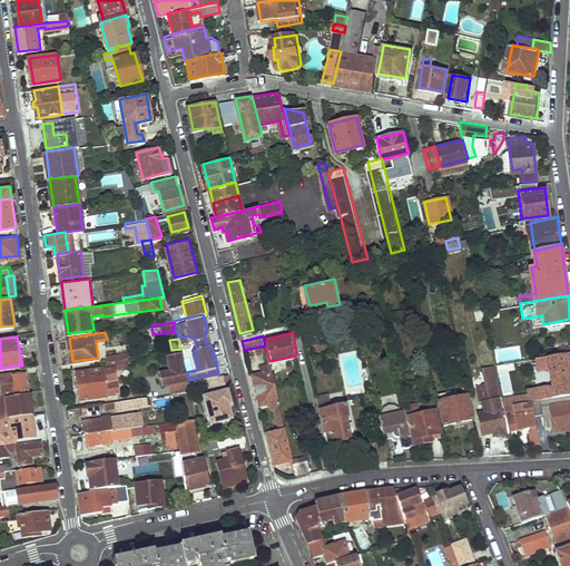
[(520,343),(497,345),(498,358),(521,355),(520,343)]
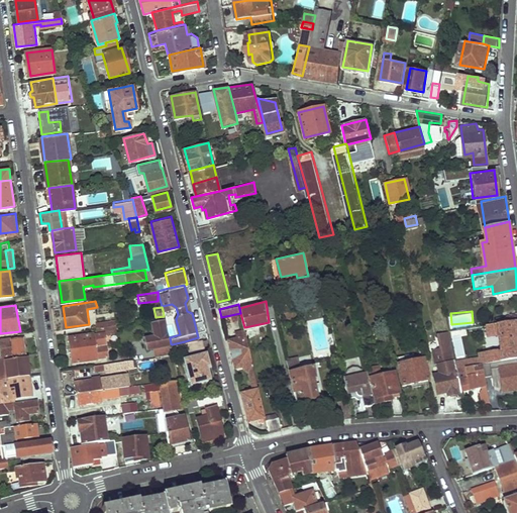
[(516,318),(488,324),(489,334),(500,332),(502,347),(481,351),(481,354),(459,356),(458,349),(453,350),(454,353),(456,366),(484,362),(500,358),(516,355),(516,335),(516,328),(516,327),(516,318)]
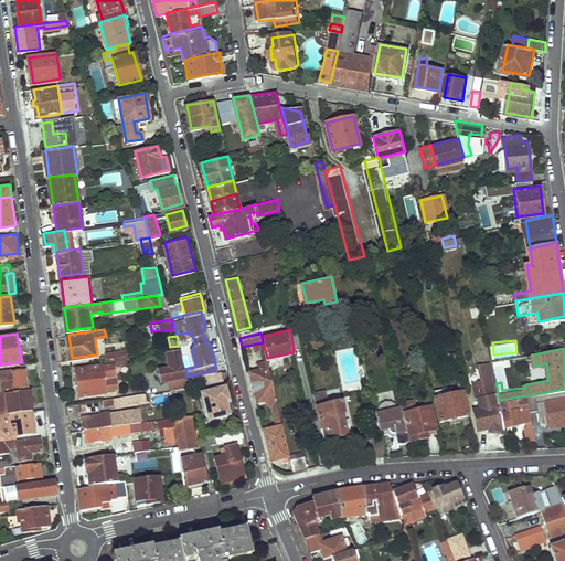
[(157,366),(158,378),(184,374),(178,349),(164,351),(167,364),(157,366)]
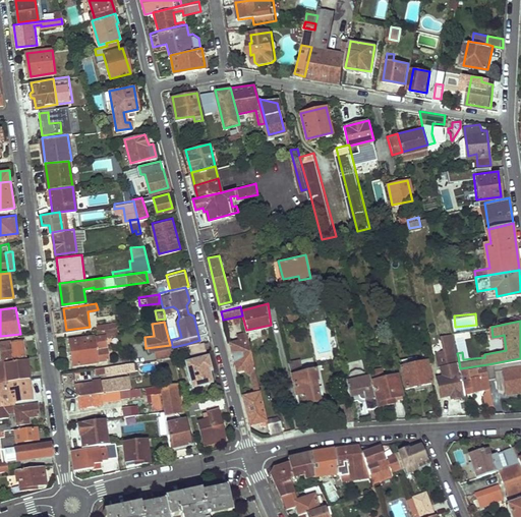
[(113,327),(100,329),(100,336),(93,337),(94,336),(69,339),(73,364),(98,361),(98,360),(108,359),(105,336),(116,334),(115,327),(113,327)]
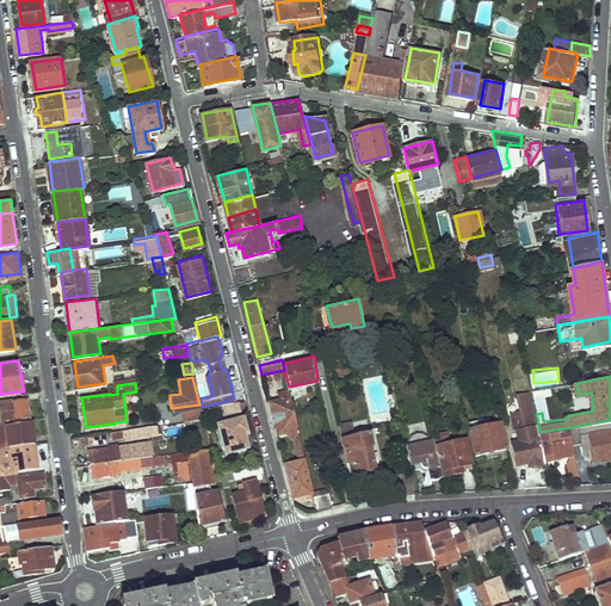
[(283,461),(292,495),(312,490),(290,396),(269,401),(277,436),(287,434),(295,439),(298,457),(283,461)]
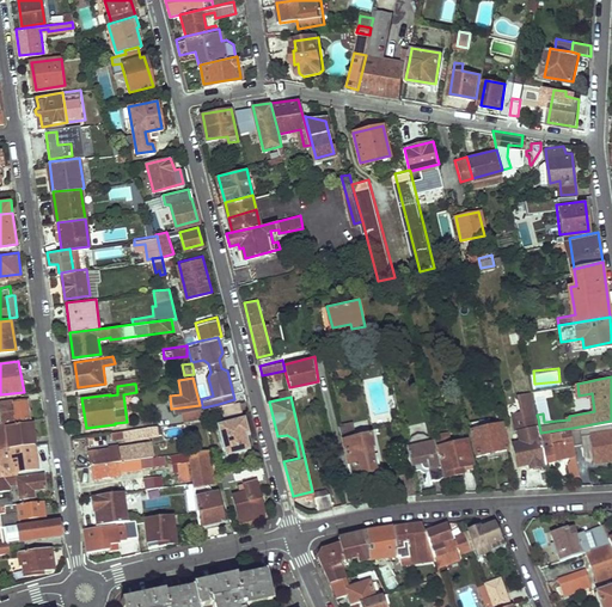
[(1,402),(4,423),(32,420),(30,398),(1,402)]
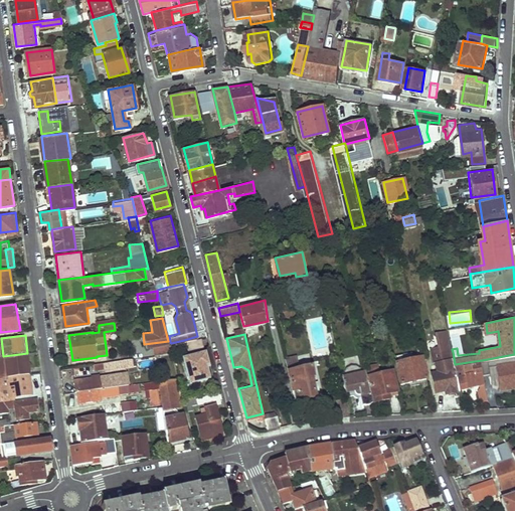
[(197,336),(184,340),(186,348),(203,344),(201,335),(197,336)]
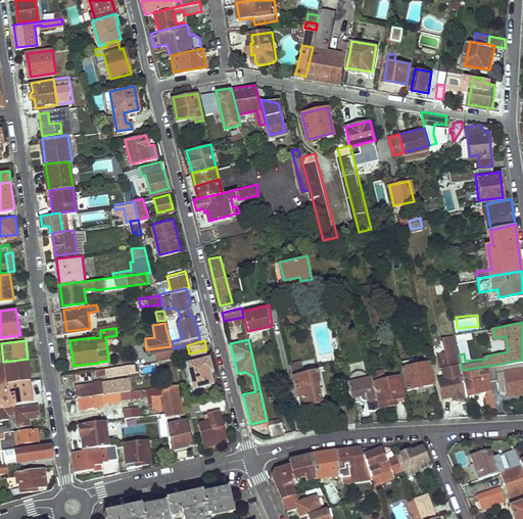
[(174,348),(173,347),(156,350),(157,360),(176,358),(174,348)]
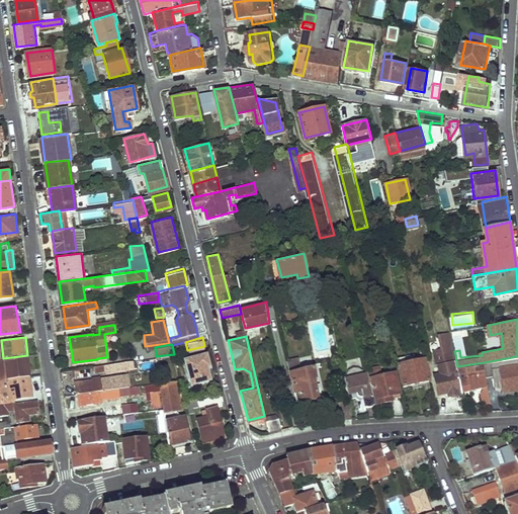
[(286,353),(294,390),(297,390),(299,397),(317,393),(311,364),(314,364),(312,354),(298,357),(296,351),(286,353)]
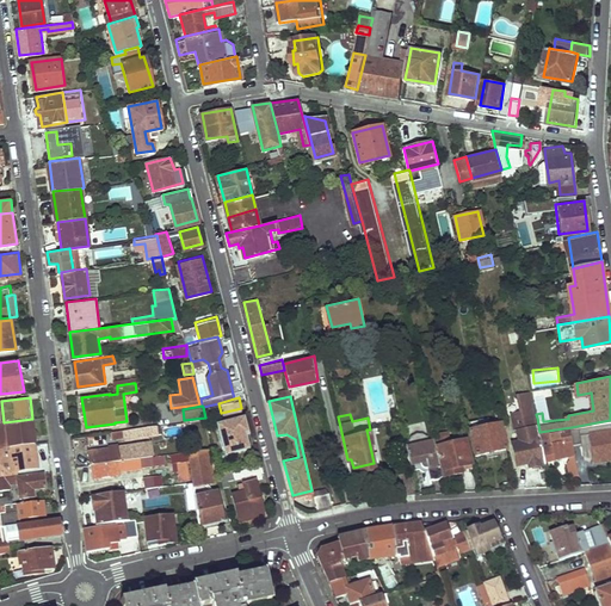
[(217,424),(226,451),(247,446),(242,428),(246,428),(242,416),(217,424)]
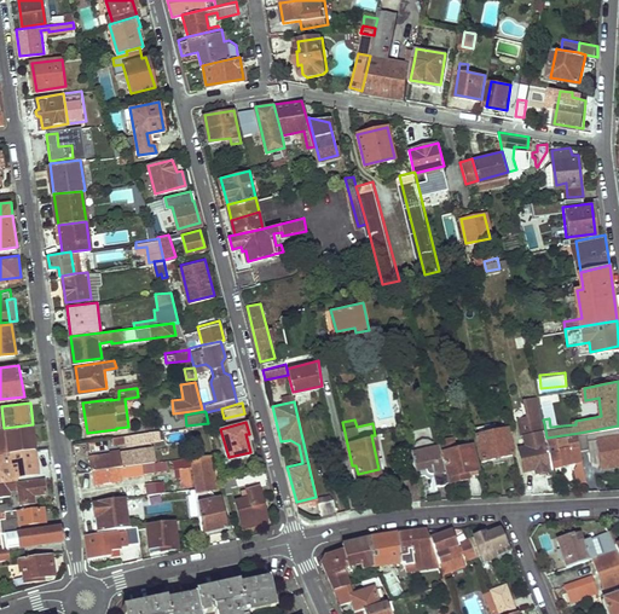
[(519,445),(524,468),(536,465),(536,470),(553,468),(551,464),(547,438),(544,423),(536,426),(538,434),(528,438),(530,442),(519,445)]
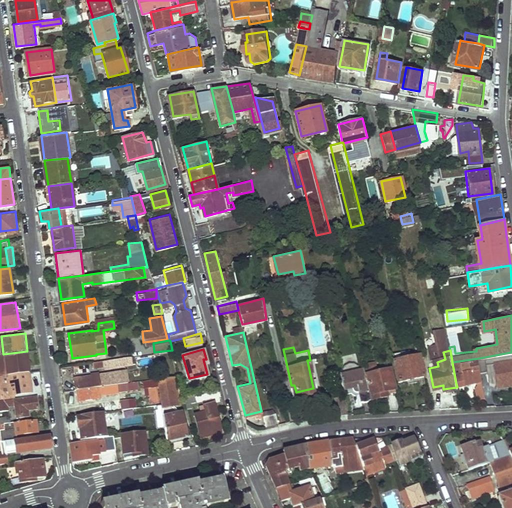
[(30,370),(28,353),(4,356),(0,356),(0,367),(1,374),(30,370)]
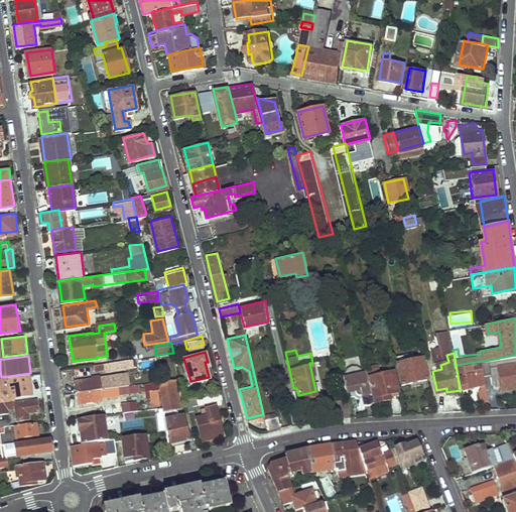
[(397,362),(402,382),(426,377),(422,357),(397,362)]
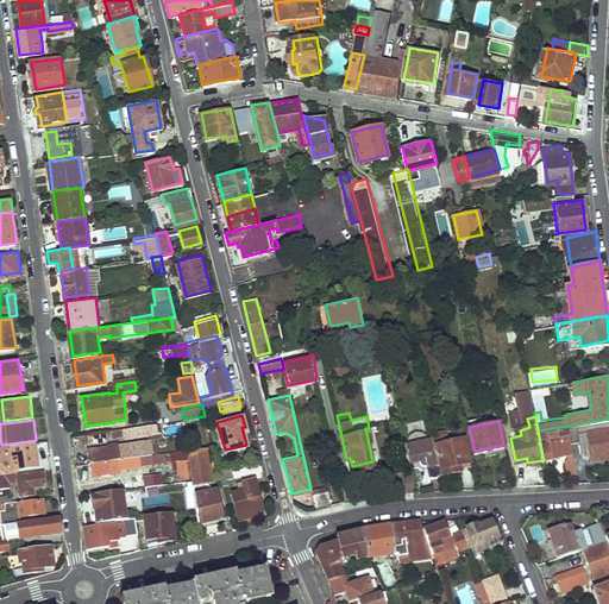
[(570,426),(572,440),(581,439),(579,431),(589,429),(589,422),(570,426)]
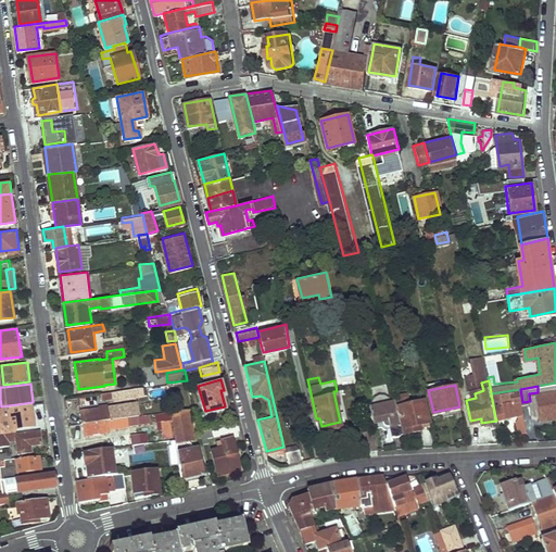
[(135,387),(101,391),(101,397),(113,396),(114,398),(136,396),(135,387)]
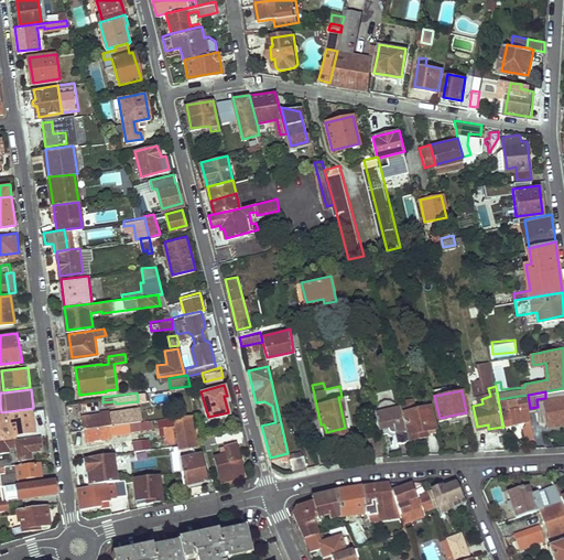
[(498,399),(502,423),(527,420),(530,437),(534,434),(530,408),(528,395),(498,399)]
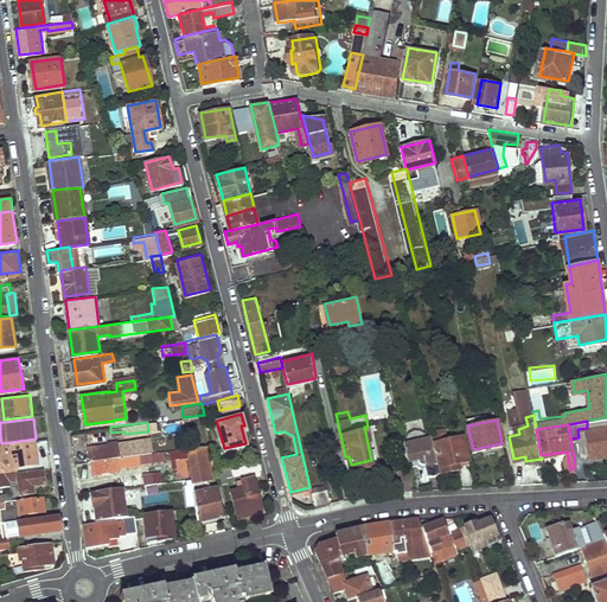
[(606,424),(587,428),(590,456),(606,454),(606,424)]
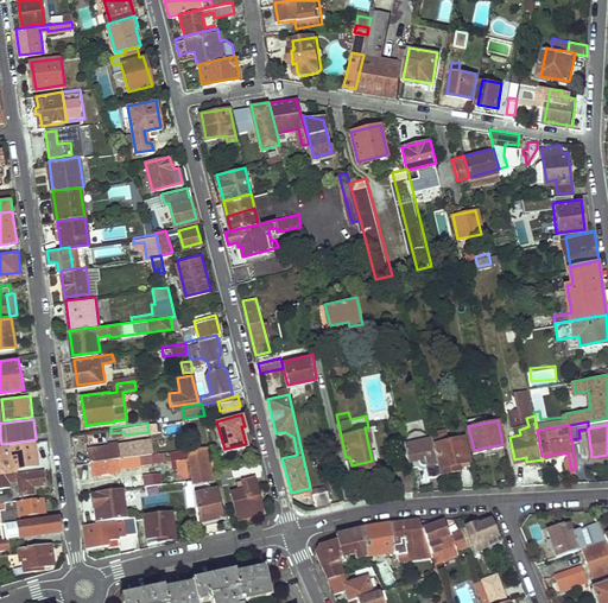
[(436,435),(444,470),(461,467),(460,461),(469,458),(463,435),(448,438),(447,432),(436,435)]
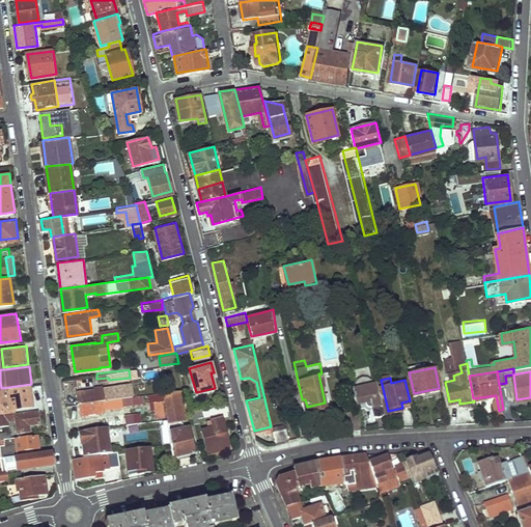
[(355,386),(358,401),(366,400),(368,404),(372,405),(374,414),(386,411),(380,381),(355,386)]
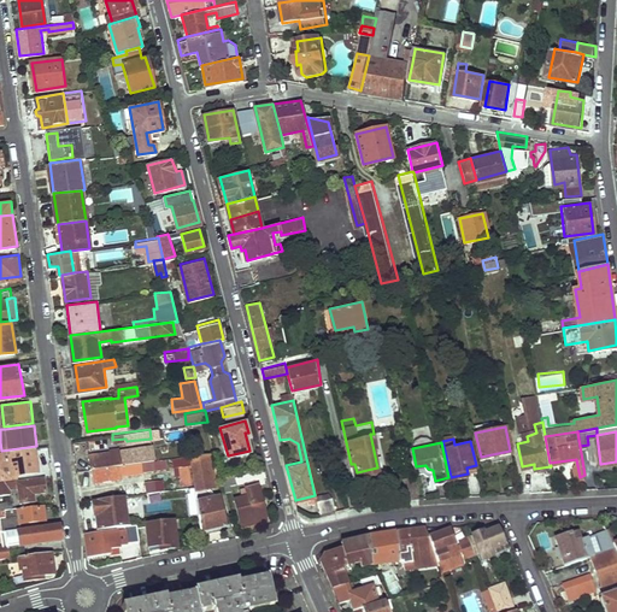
[(27,471),(39,470),(36,446),(1,451),(0,449),(0,480),(4,480),(18,478),(17,470),(19,470),(19,472),(27,471)]
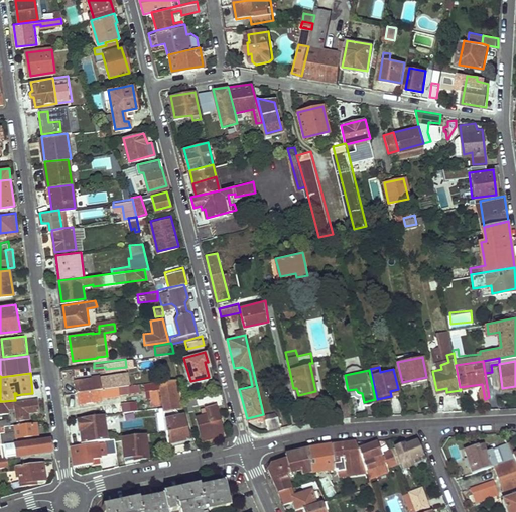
[(115,386),(129,384),(127,374),(99,377),(98,375),(92,376),(92,378),(75,380),(77,391),(78,391),(115,386)]
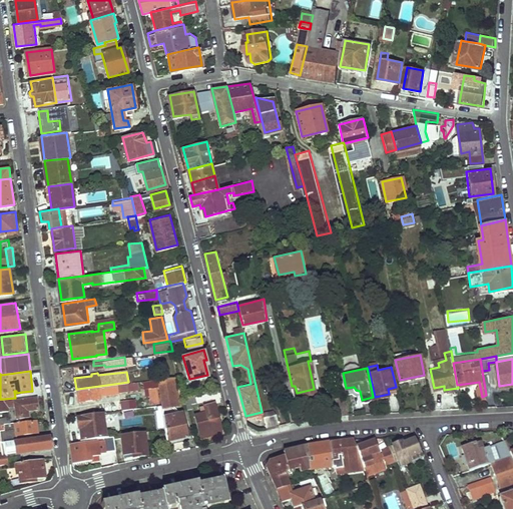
[(162,403),(163,404),(179,401),(175,375),(160,377),(162,403)]
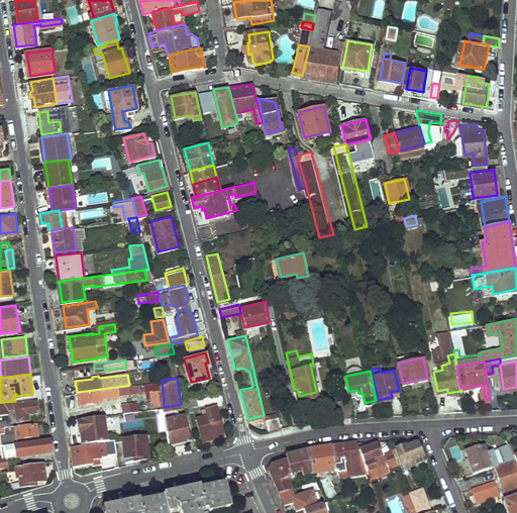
[(78,392),(79,403),(101,400),(101,397),(116,395),(115,387),(78,392)]
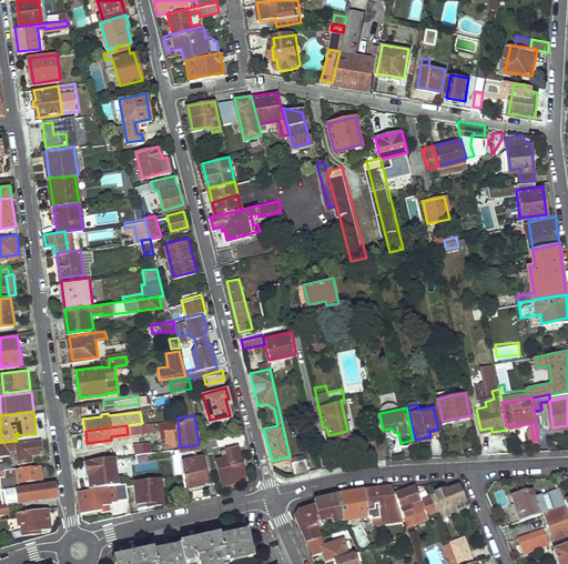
[(168,434),(169,445),(178,444),(176,426),(164,429),(164,434),(168,434)]
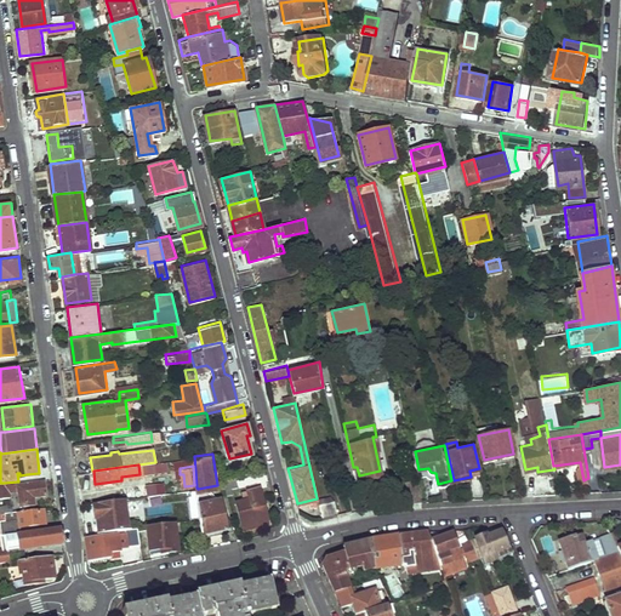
[(223,477),(227,490),(231,489),(231,486),(238,485),(235,474),(223,477)]
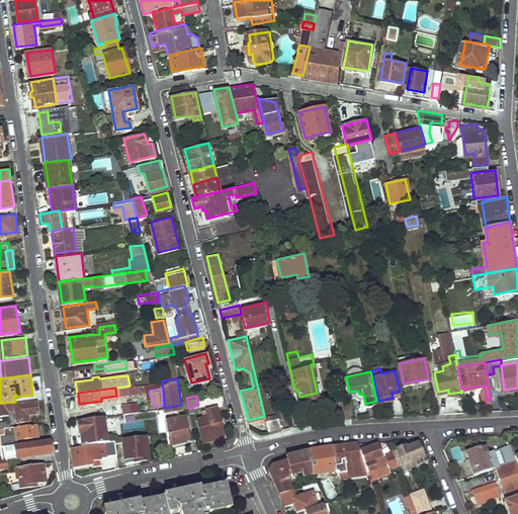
[(343,418),(353,416),(350,398),(340,400),(343,418)]
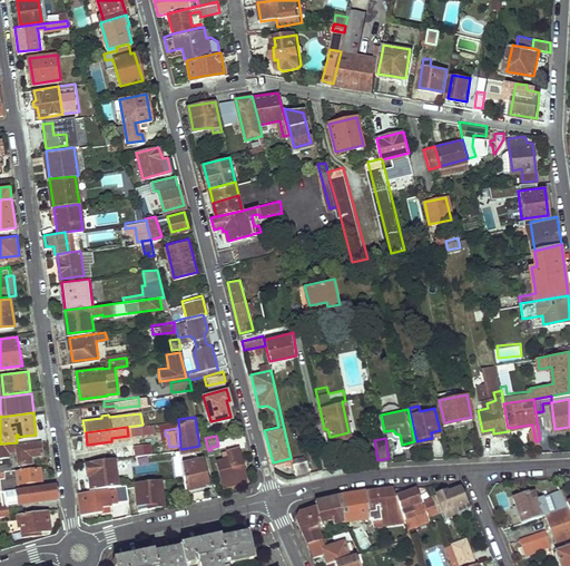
[(151,450),(151,440),(133,441),(134,451),(151,450)]
